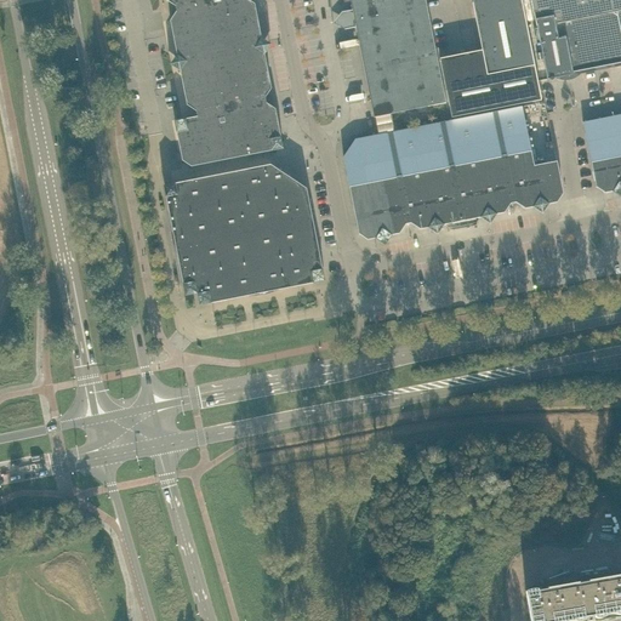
[(165,0),(166,1),(175,7),(176,12),(170,22),(172,30),(256,13),(255,5),(248,0),(165,0)]
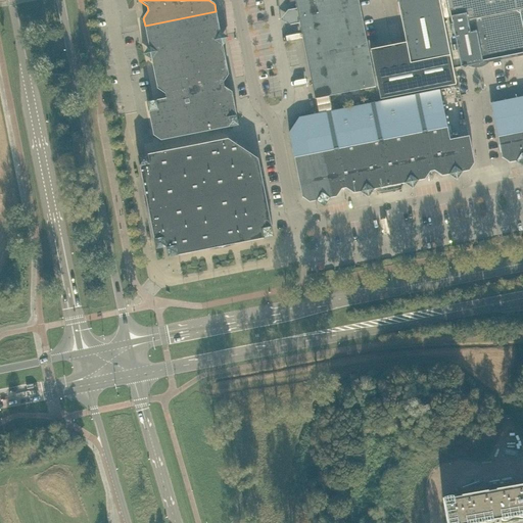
[(376,87),(359,0),(295,0),(297,8),(316,99),(361,89),(361,90),(376,87)]
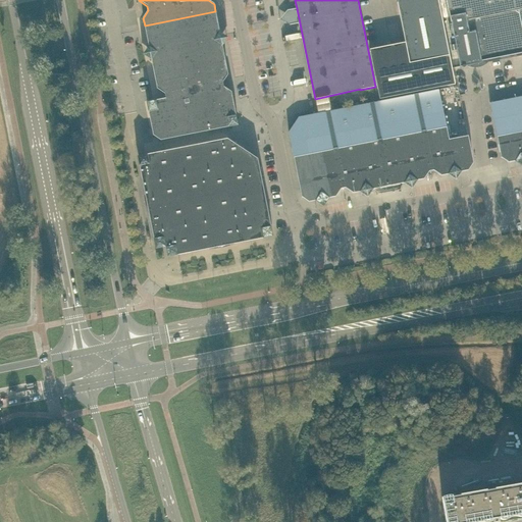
[(409,63),(447,56),(450,56),(437,0),(397,0),(398,1),(398,3),(409,63)]
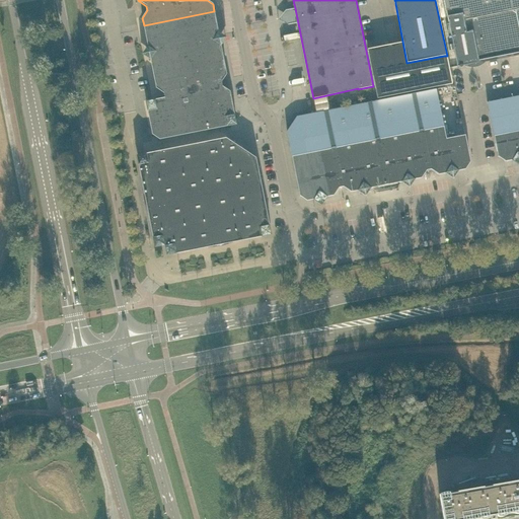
[(518,0),(443,0),(457,67),(479,63),(478,61),(518,52),(518,0)]
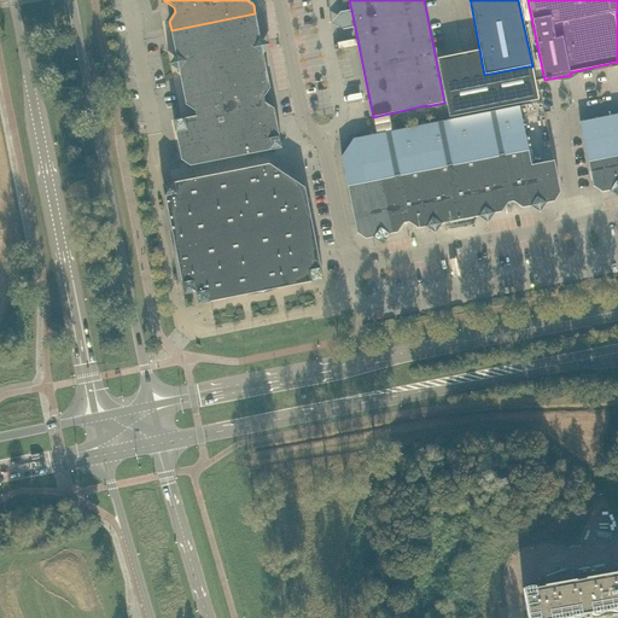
[(260,39),(255,13),(172,30),(176,54),(169,65),(180,71),(186,105),(194,110),(226,104),(223,89),(268,80),(263,56),(270,45),(260,39)]
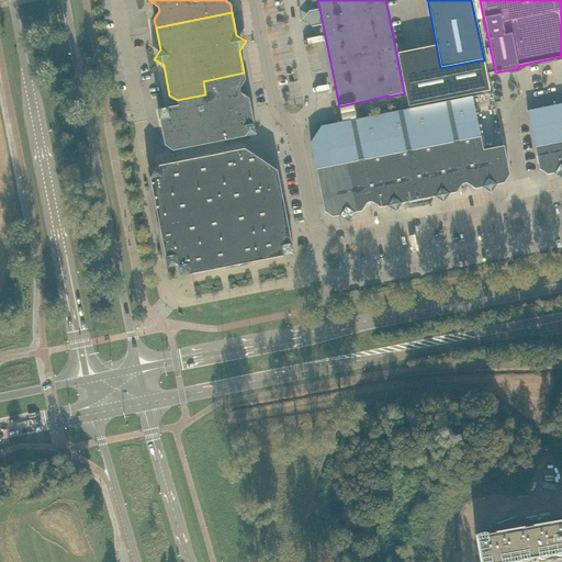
[(255,124),(249,99),(242,93),(240,89),(246,80),(244,72),(203,81),(205,94),(177,100),(178,102),(179,105),(168,108),(158,110),(160,121),(165,146),(173,152),(246,137),(257,135),(255,124)]
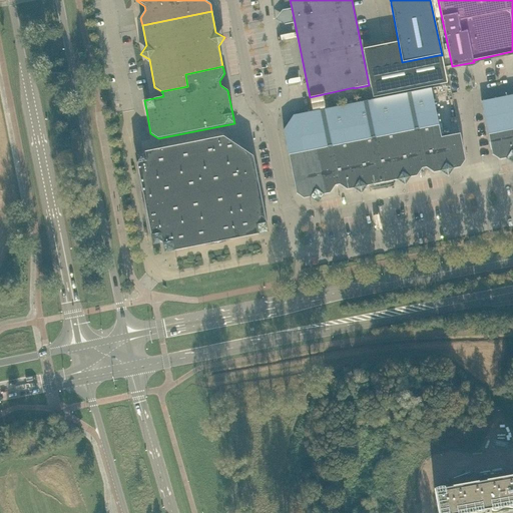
[(460,134),(441,137),(431,88),(312,111),(325,178),(335,186),(340,185),(347,190),(367,186),(371,188),(372,190),(394,186),(394,184),(397,180),(417,176),(422,168),(426,167),(434,173),(460,167),(465,160),(460,134)]
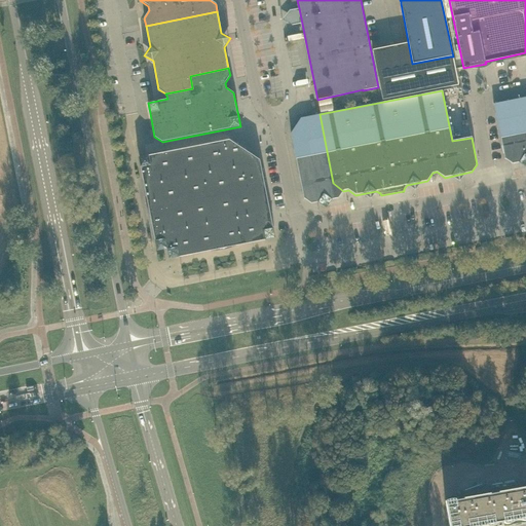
[(525,105),(524,98),(493,104),(504,159),(512,164),(525,160),(525,105)]
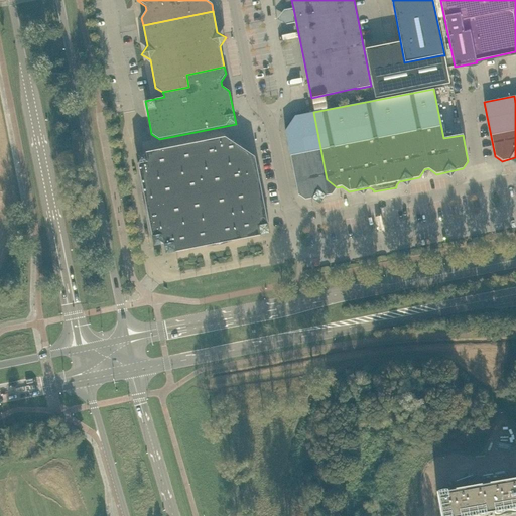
[(337,187),(327,179),(313,112),(295,116),(285,131),(298,195),(305,200),(332,195),(337,187)]
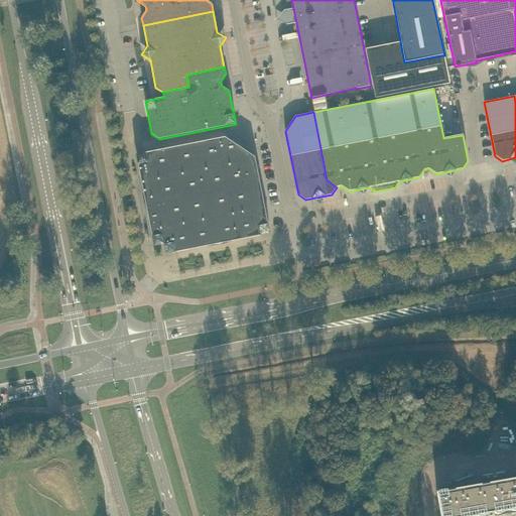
[(229,140),(225,137),(146,152),(138,164),(142,186),(142,190),(142,195),(143,200),(144,204),(145,208),(147,212),(152,236),(175,252),(207,246),(211,246),(215,246),(220,245),(224,244),(228,243),(232,241),(260,236),(268,224),(255,157),(250,154),(251,154),(245,150),(235,144),(235,143),(230,139),(229,140)]
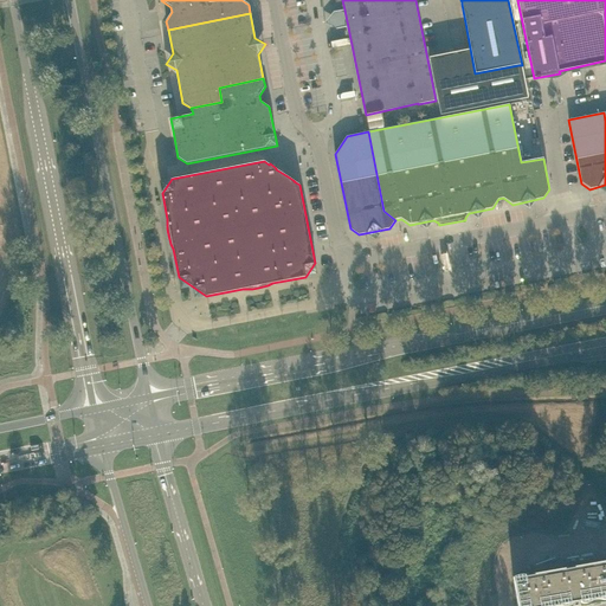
[(605,565),(515,581),(519,605),(528,605),(605,592),(605,565)]
